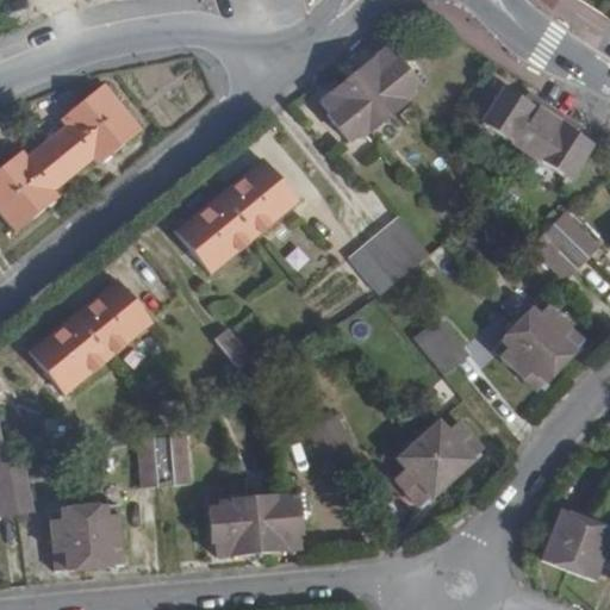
[(384,53),(359,74),(373,92),(383,82),(399,101),(418,87),(396,60),(392,62),(384,53)]
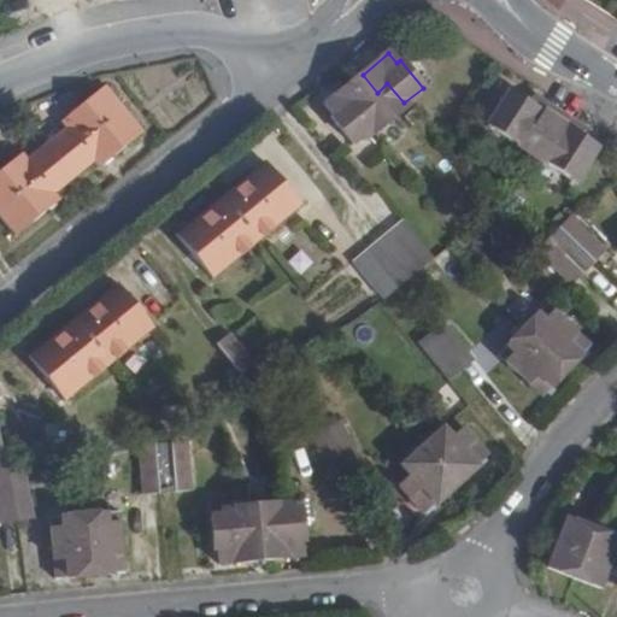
[(376,134),(403,113),(409,109),(404,103),(387,83),(377,93),(363,75),(351,83),(366,100),(356,111),(372,130),(376,134)]
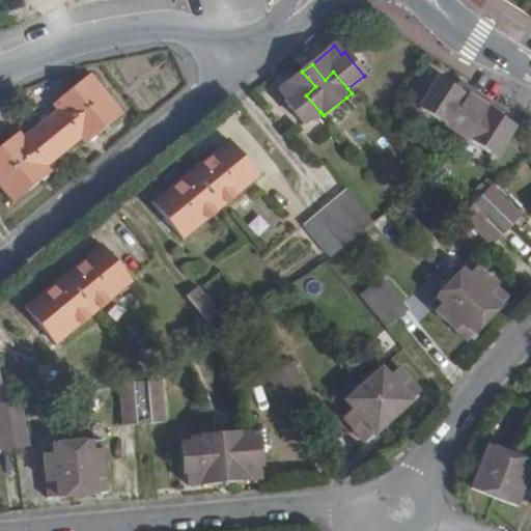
[(315,86),(302,72),(279,90),(286,99),(284,102),(303,126),(320,112),(306,95),(315,86)]
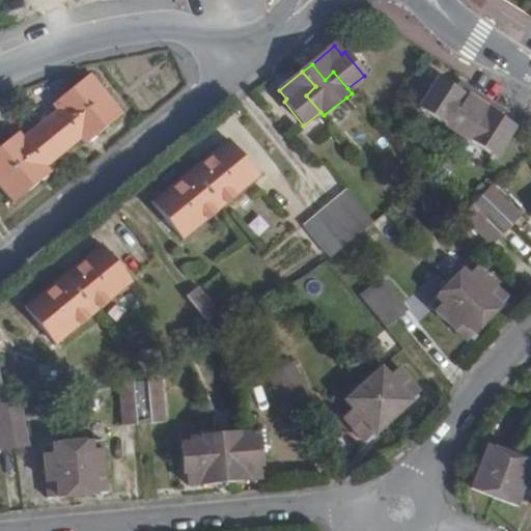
[(487,89),(467,77),(462,83),(444,73),(426,102),(463,127),(487,89)]
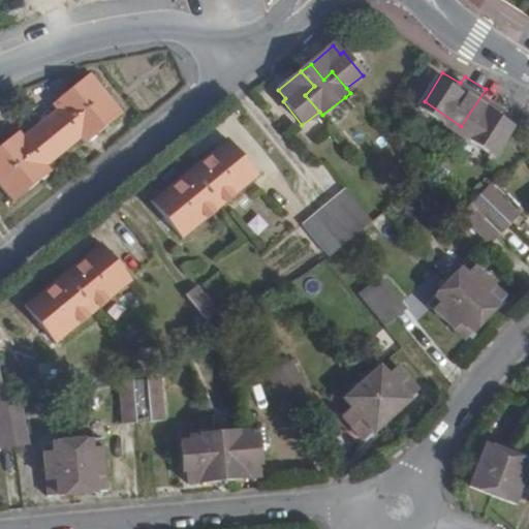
[(41,123),(65,152),(83,137),(86,142),(122,113),(91,74),(54,104),(59,110),(41,123)]
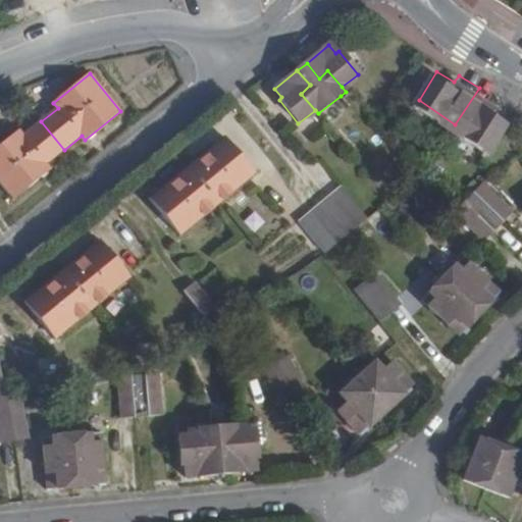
[(479,88),(455,124),(491,148),(510,120),(490,107),(497,99),(479,88)]
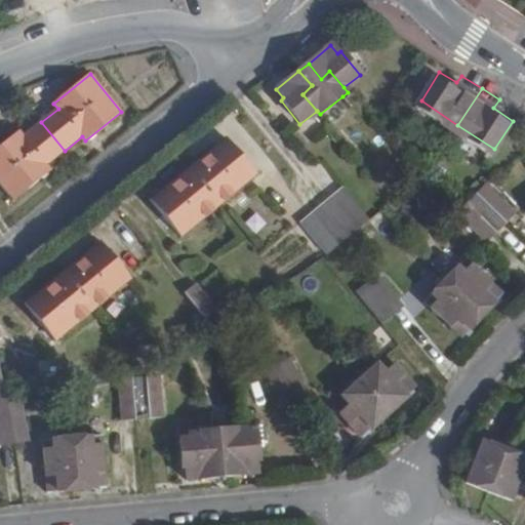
[(48,165),(65,151),(41,122),(25,136),(21,131),(0,148),(0,180),(14,200),(51,170),(48,165)]
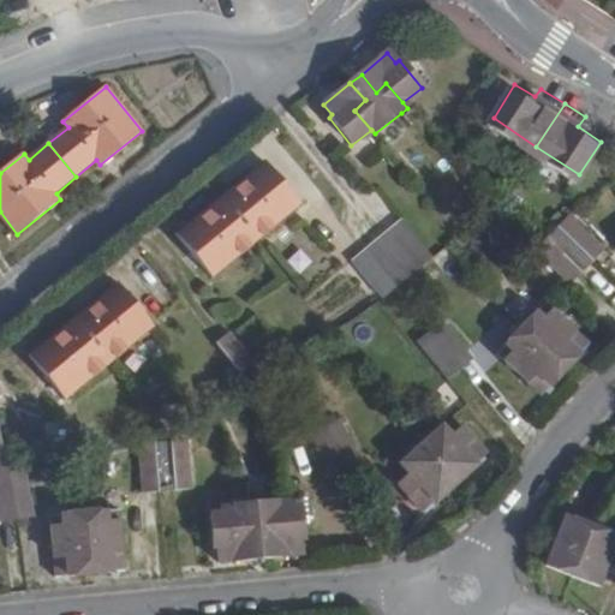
[(264,165),(222,198),(256,240),(299,207),(264,165)]
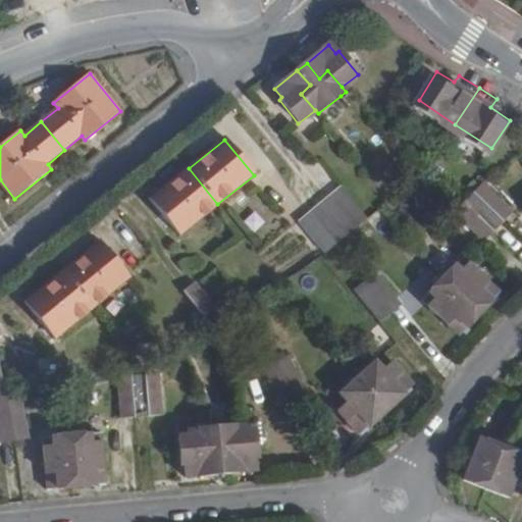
[(217,204),(189,168),(150,200),(180,235),(217,204)]
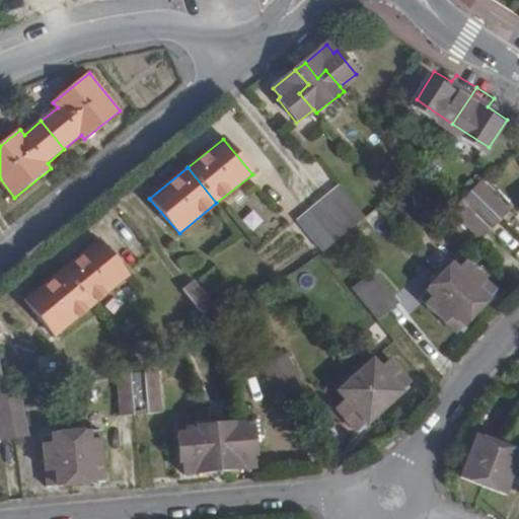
[(510,209),(482,182),(471,192),(501,219),(510,209)]
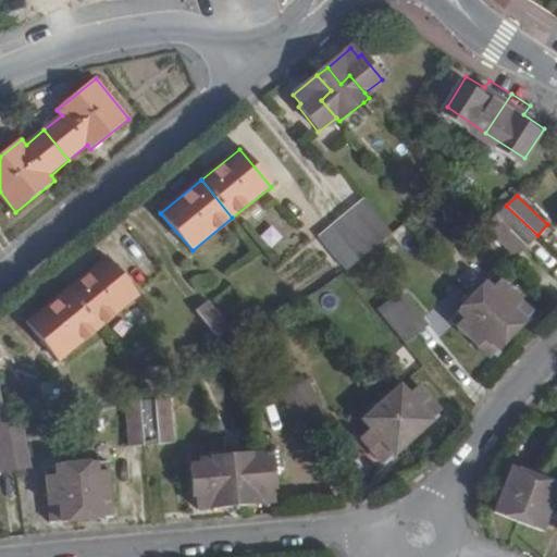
[(363,198),(351,209),(382,243),(392,234),(363,198)]
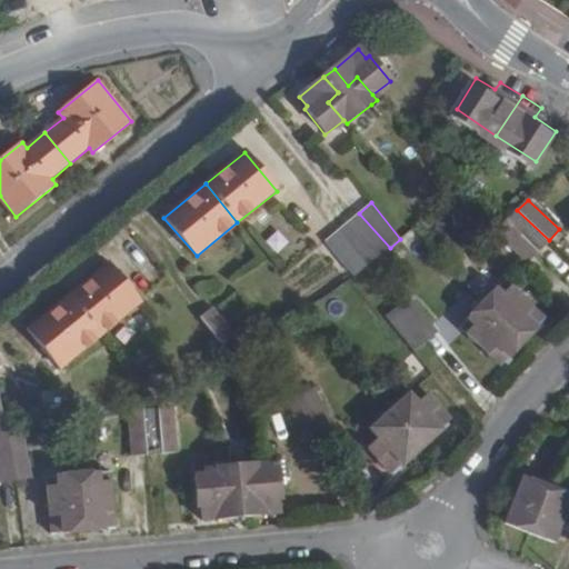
[(517,210),(509,219),(539,250),(549,240),(517,210)]
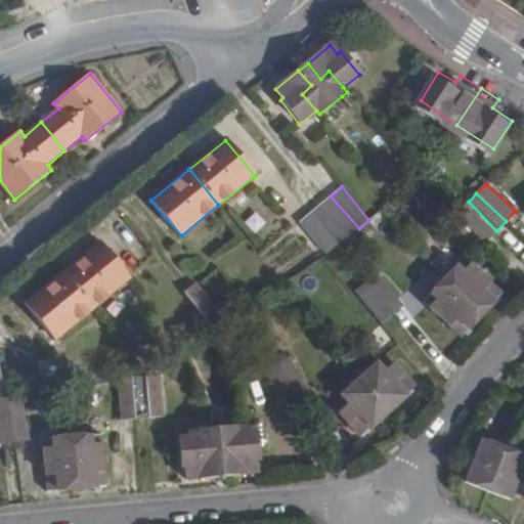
[(331,197),(320,206),(344,233),(348,229),(352,233),(359,228),(331,197)]
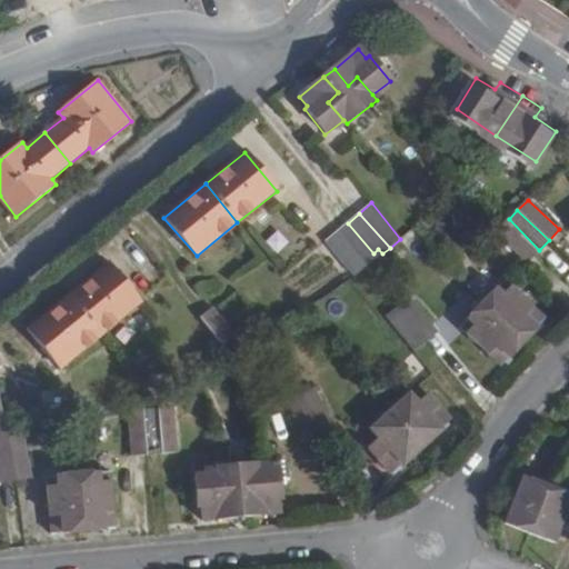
[(539,250),(509,219),(499,229),(529,259),(539,250)]
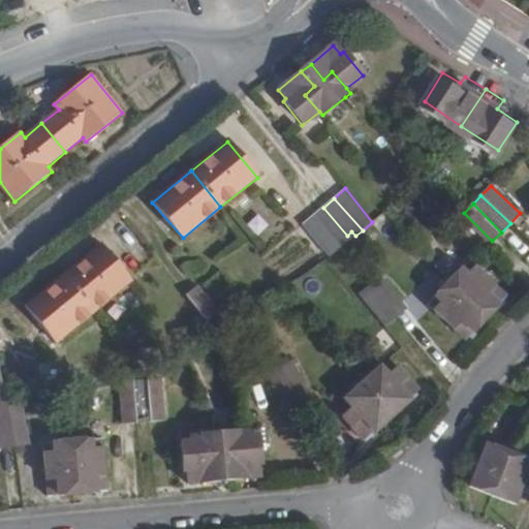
[(323,208),(314,216),(328,232),(341,248),(351,240),(347,236),(323,208)]
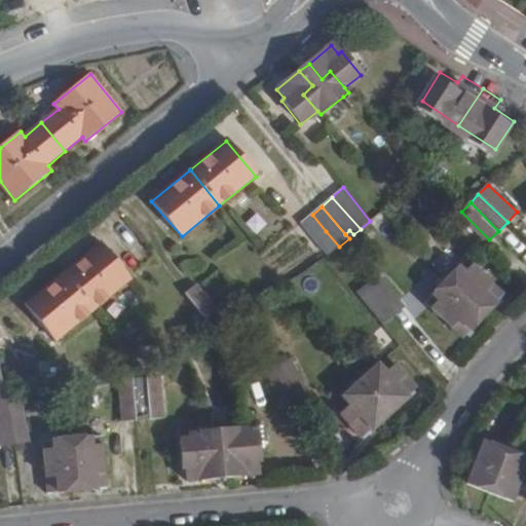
[(326,231),(312,215),(301,225),(328,256),(339,247),(326,231)]
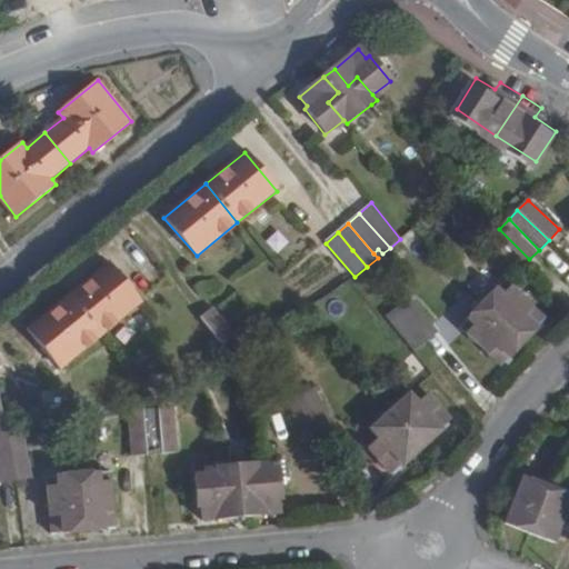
[(378,258),(367,267),(392,297),(403,286),(378,258)]
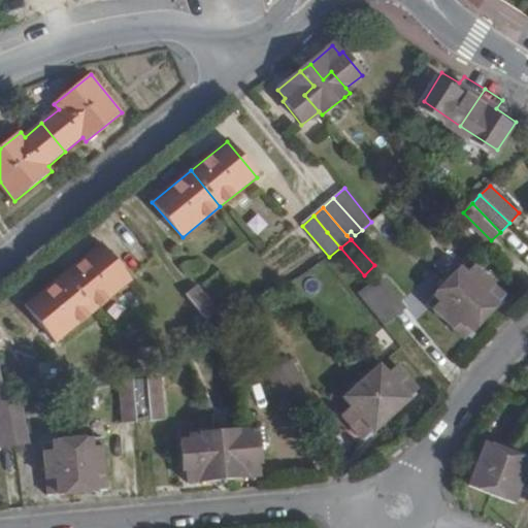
[(101,243),(62,275),(93,311),(132,281),(101,243)]
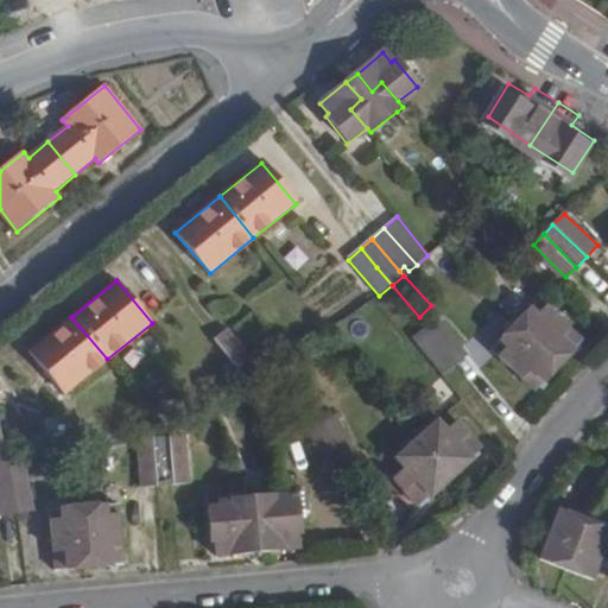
[(392,285),(379,296),(407,328),(419,317),(392,285)]
